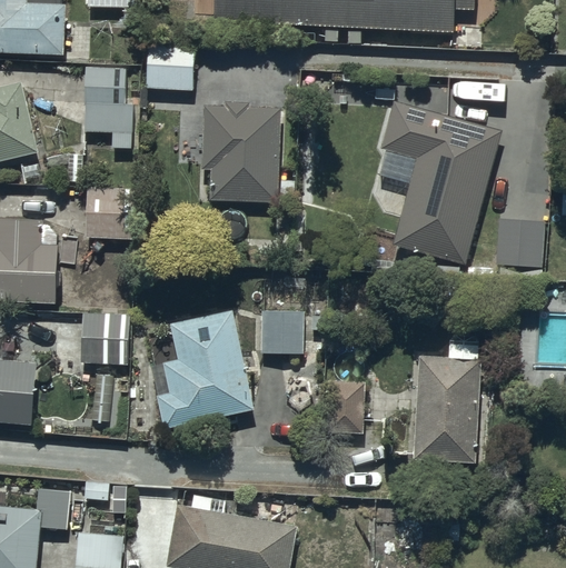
[(0,50),(63,53),(65,3),(60,3),(60,0),(0,0),(0,50)]
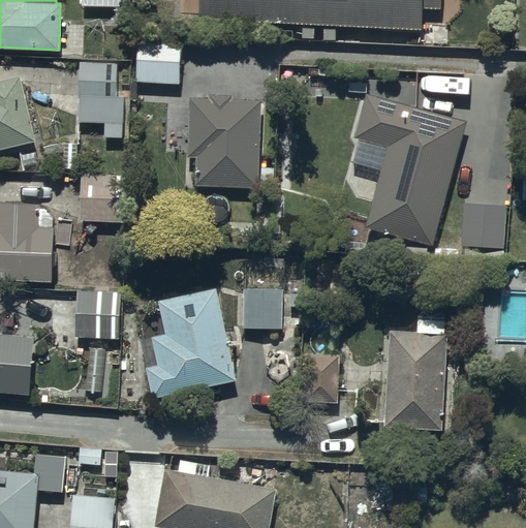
[(199,0),(199,21),(410,28),(410,31),(430,32),(431,12),(449,13),(449,0),(199,0)]
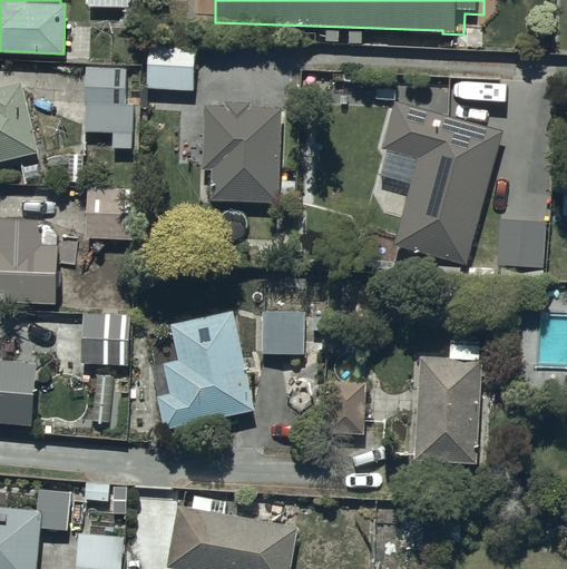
[(193,40),(148,40),(147,90),(193,90),(193,40)]
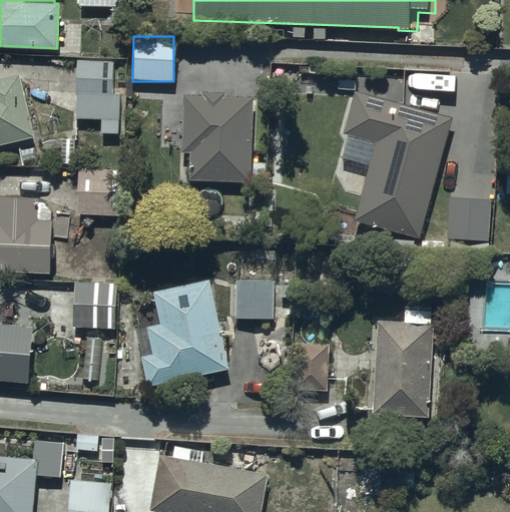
[(111,59),(76,60),(77,120),(101,120),(101,133),(119,132),(119,93),(111,93),(111,59)]
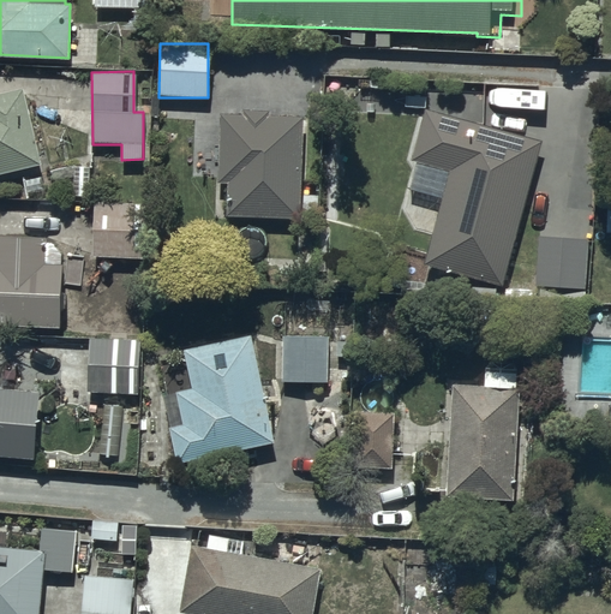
[(0,174),(41,166),(23,88),(0,93),(0,174)]
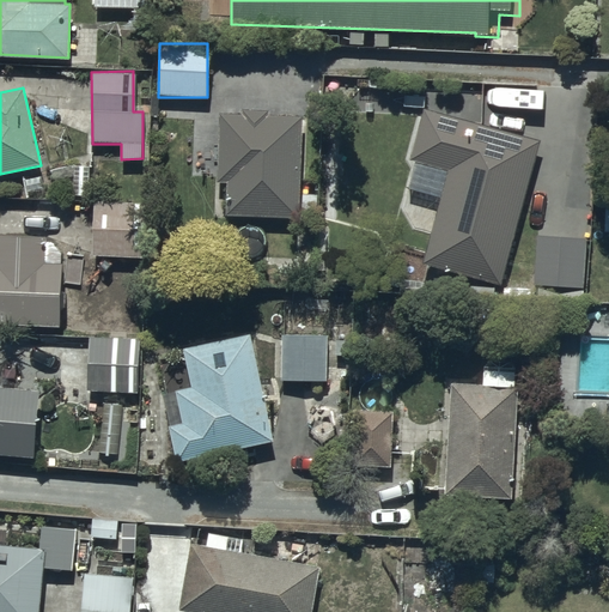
[(542,144),(424,109),(408,159),(448,170),(421,260),(500,284),(542,144)]
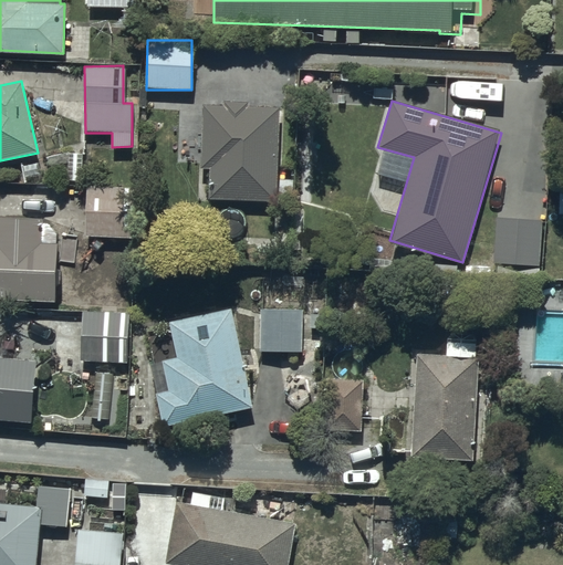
[(223,104),(202,104),(201,168),(209,168),(208,198),(275,200),(278,107),(247,106),(247,102),(223,102),(223,104)]
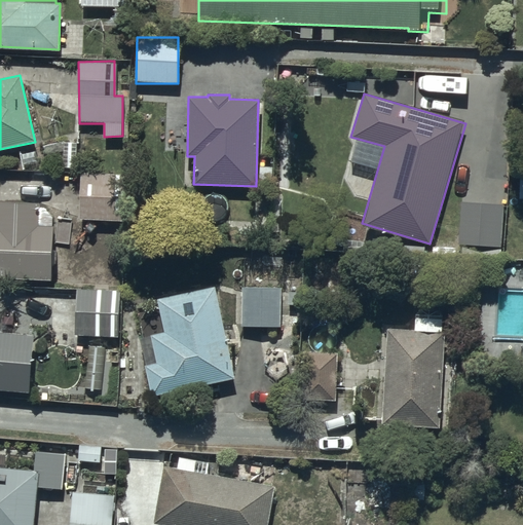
[(122,174),(81,173),(80,220),(91,220),(91,231),(121,231),(122,174)]
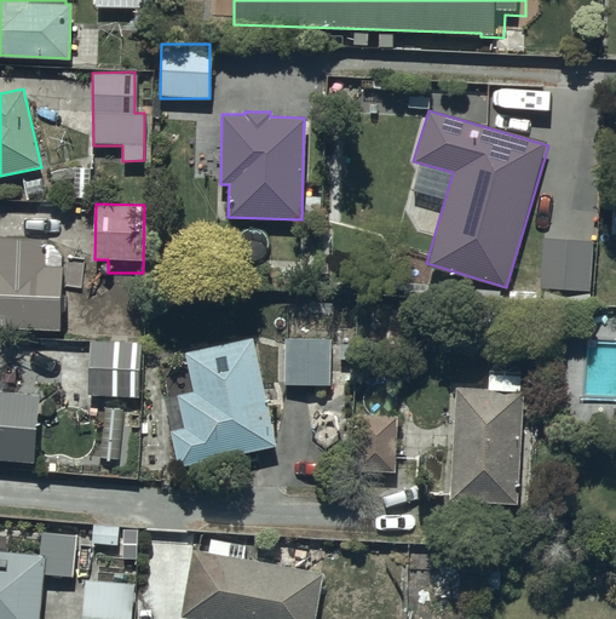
[(0,328),(62,332),(65,268),(45,267),(46,239),(0,236),(0,328)]
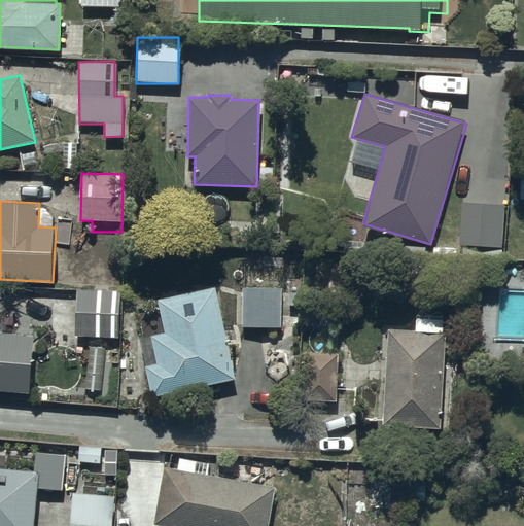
[(502,203),(459,202),(457,246),(501,247),(502,203)]
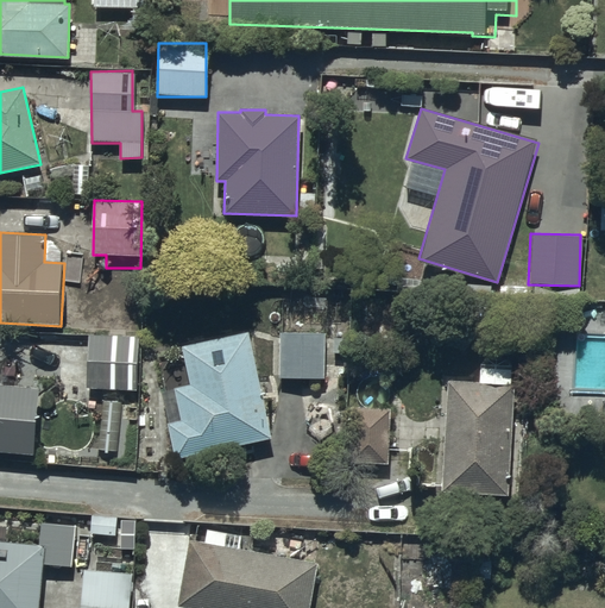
[(252,332),(182,345),(189,383),(171,387),(178,421),(168,422),(175,459),(273,440),(252,332)]
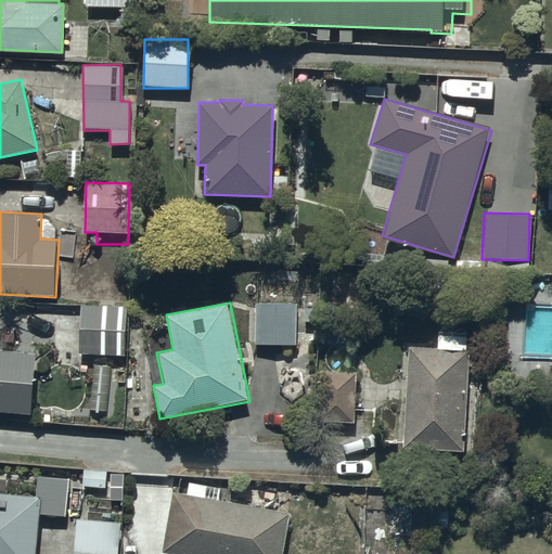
[(295,305),(255,304),(254,344),(294,345),(295,305)]
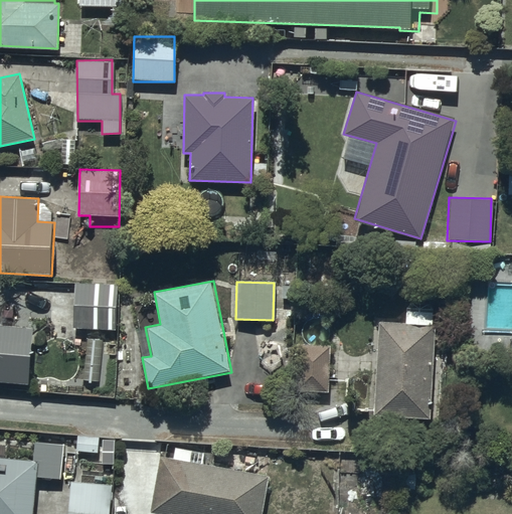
[(116,284),(75,283),(73,329),(115,330),(116,284)]
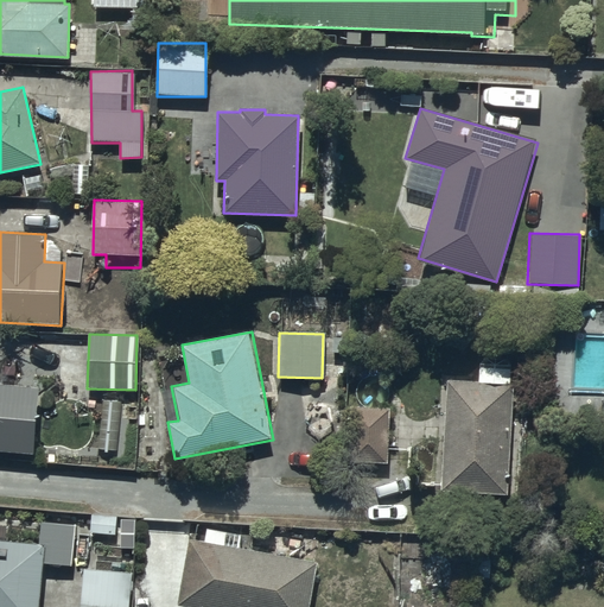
[(479,381),(447,380),(442,489),(506,493),(512,383),(510,383),(510,370),(479,367),(479,381)]
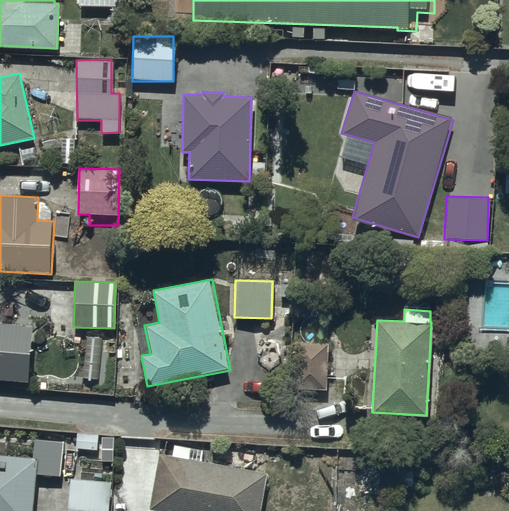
[(34,325),(0,321),(0,377),(29,381),(34,325)]
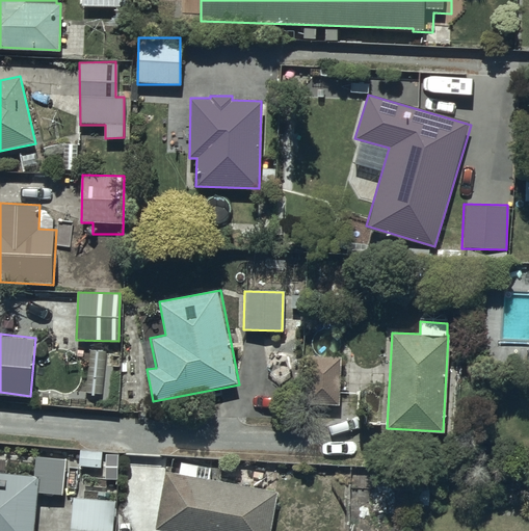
[(340,359),(310,357),(308,405),(339,406),(340,359)]
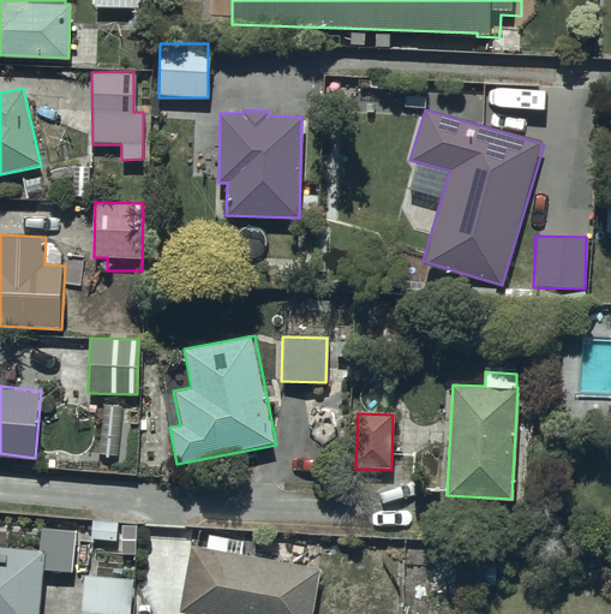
[(40,613),(46,549),(4,546),(5,532),(0,531),(0,613),(40,613)]
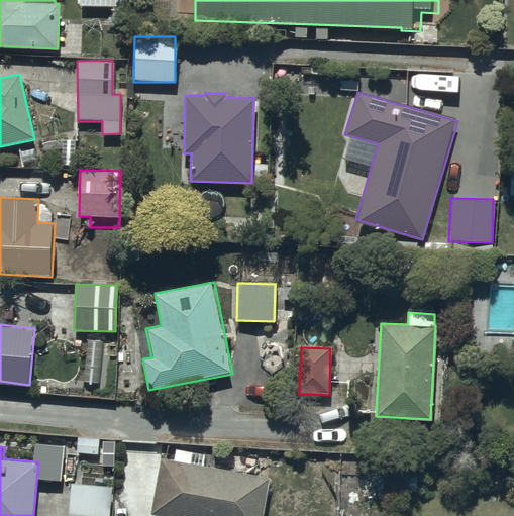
[(261,515),(269,479),(162,457),(150,515),(261,515)]
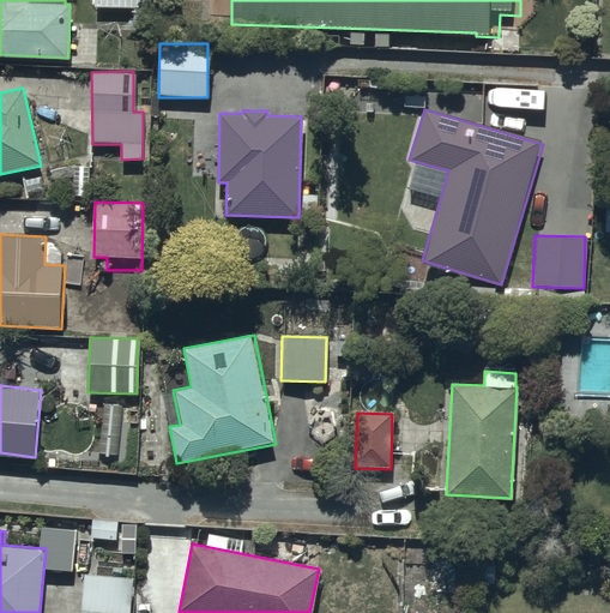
[(128,612),(131,580),(83,576),(79,612),(128,612)]
